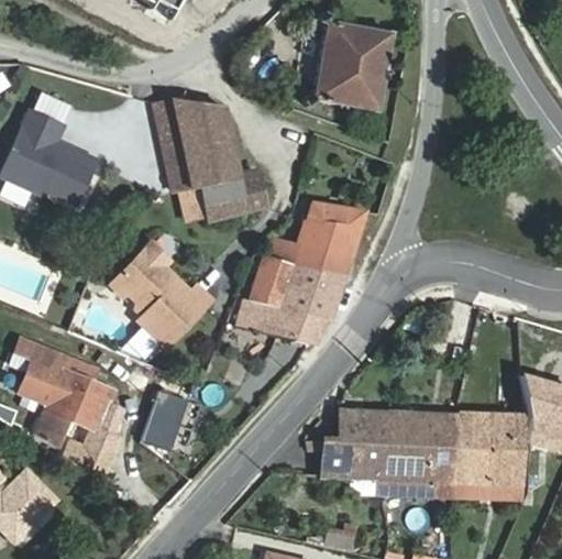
[(147,0),(169,12),(176,0),(147,0)]
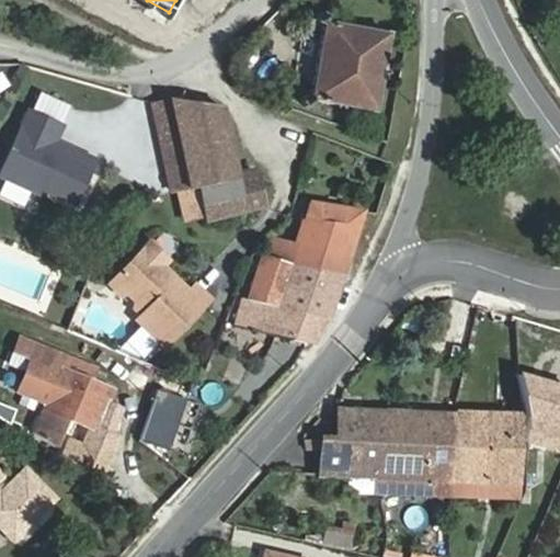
[(318,98),(376,109),(390,30),(332,19),(332,13),(328,10),(322,9),(318,12),(317,18),(318,22),(323,25),(311,88),(306,89),(303,93),(301,99),(305,103),(310,104),(316,102),(318,98)]
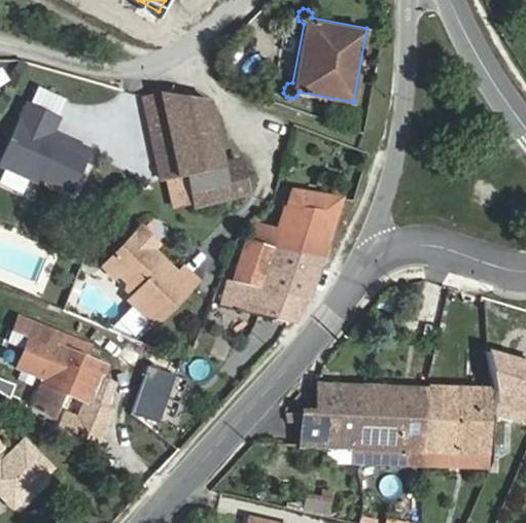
[(178,174),(160,89),(146,92),(165,177),(178,174)]
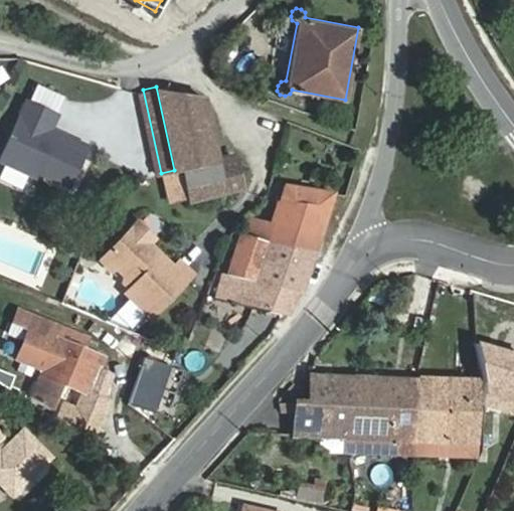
[(236,159),(219,162),(205,95),(156,87),(174,170),(186,168),(192,197),(242,187),(236,159)]
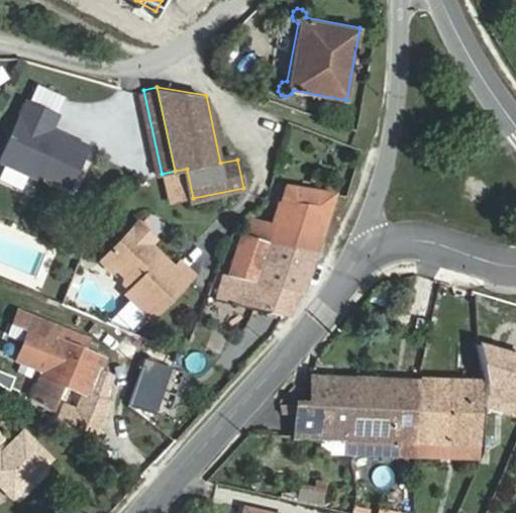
[(83,143),(49,127),(56,113),(28,100),(2,158),(64,185),(83,143)]
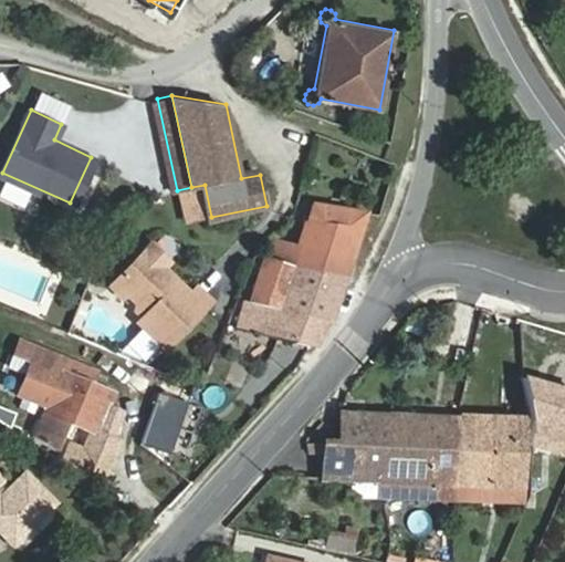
[(346,273),(367,209),(315,201),(300,243),(276,237),(272,253),(346,273)]
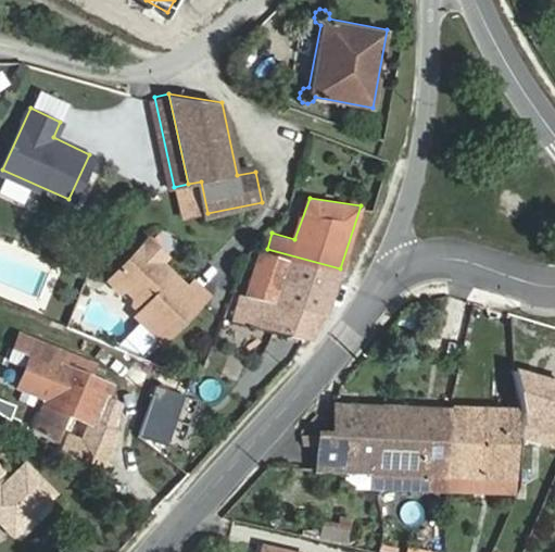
[(196,278),(189,286),(143,243),(110,278),(121,288),(127,287),(136,296),(135,302),(141,309),(137,314),(164,340),(210,292),(196,278)]
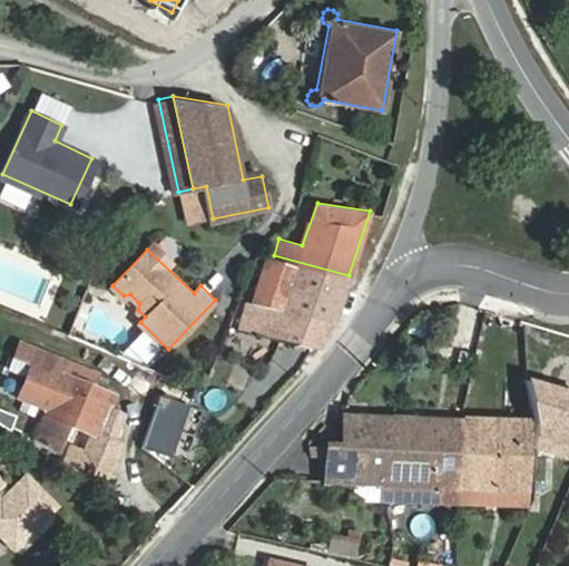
[(334,320),(349,275),(274,255),(267,254),(252,303),(248,302),(242,327),(317,347),(329,319),(334,320)]
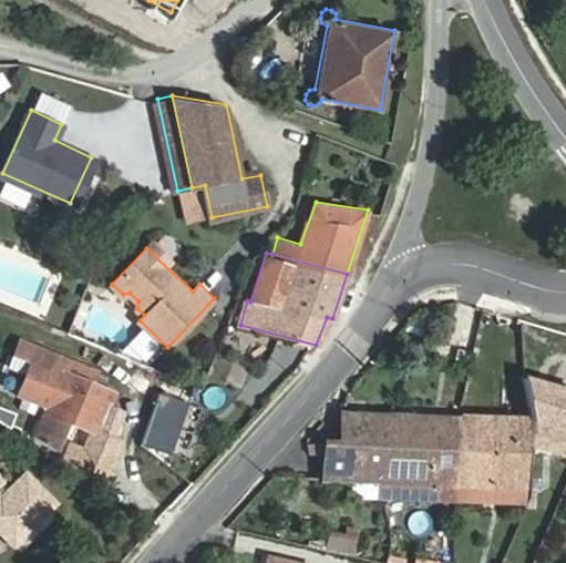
[(22,357),(12,351),(6,366),(14,370),(22,357)]
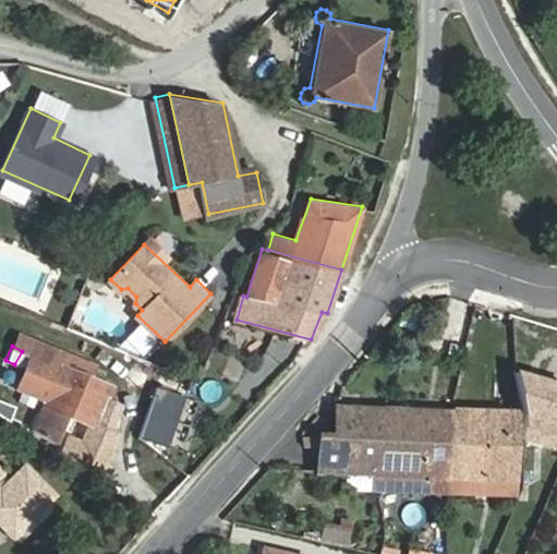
[(96,424),(112,384),(36,353),(23,385),(48,395),(35,425),(56,438),(65,411),(96,424)]
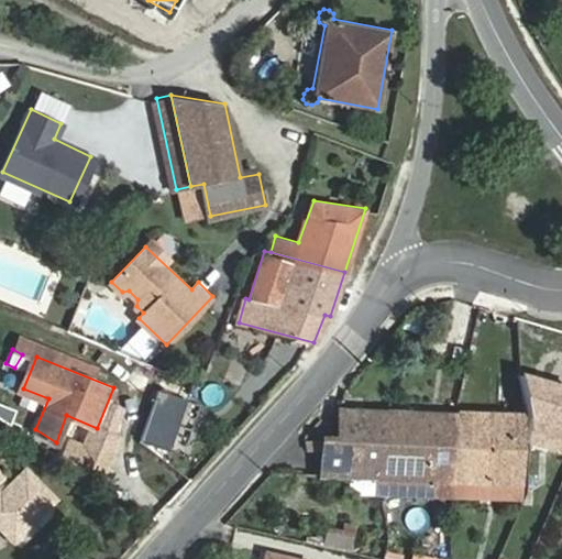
[(204,422),(212,399),(185,388),(176,410),(204,422)]
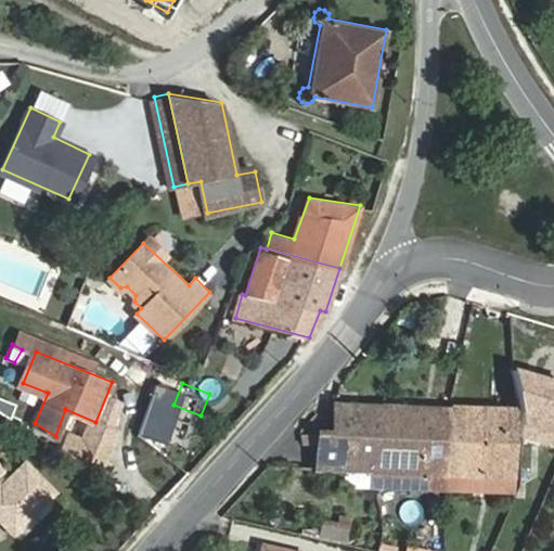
[(267,463),(448,474),(450,406),(334,400),(318,398),(265,460),(267,463)]
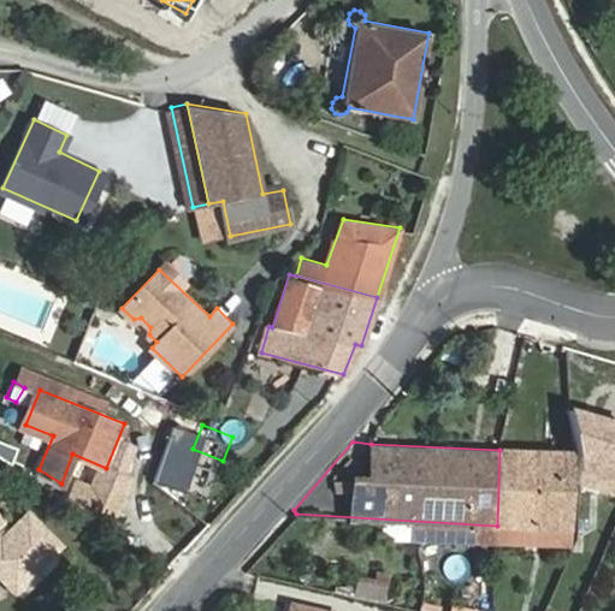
[(572,454),(500,450),(497,526),(569,529),(572,454)]
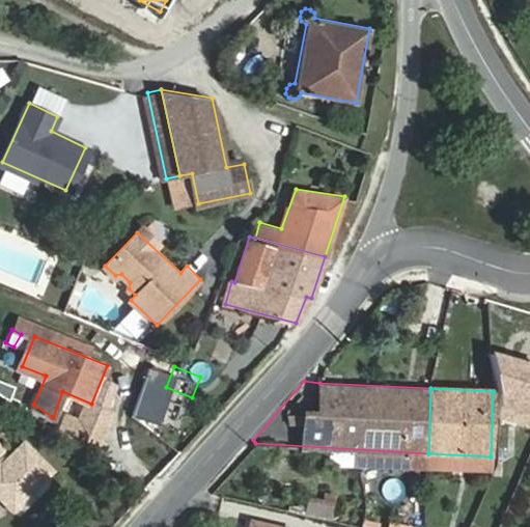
[(25,440),(11,453),(0,440),(0,495),(12,509),(53,469),(25,440)]
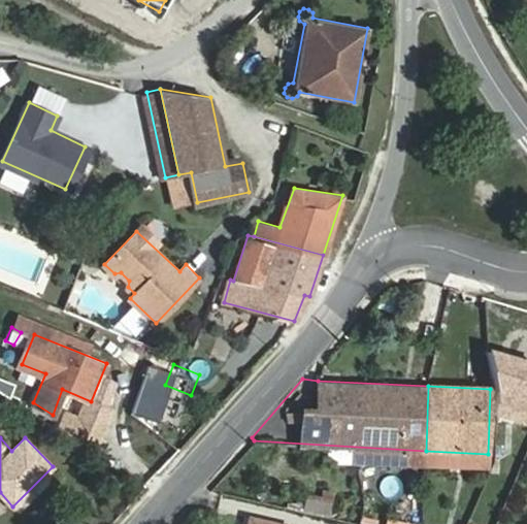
[(308,487),(304,510),(331,514),(334,491),(308,487)]
